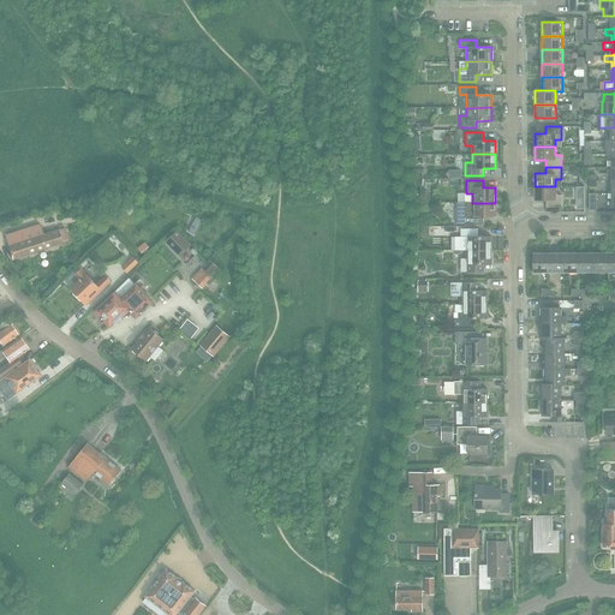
[(555,186),(535,186),(535,199),(545,199),(545,208),(562,208),(562,195),(555,195),(555,186)]
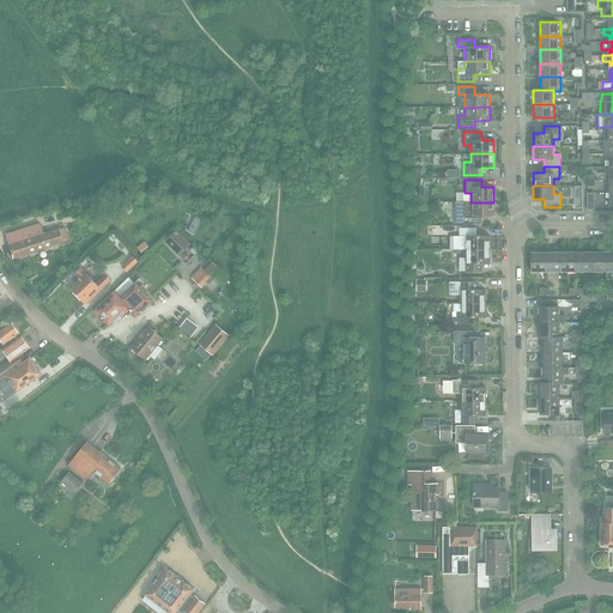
[(493,202),(471,202),(471,211),(463,211),(463,224),(481,224),(481,216),(493,216),(493,202)]
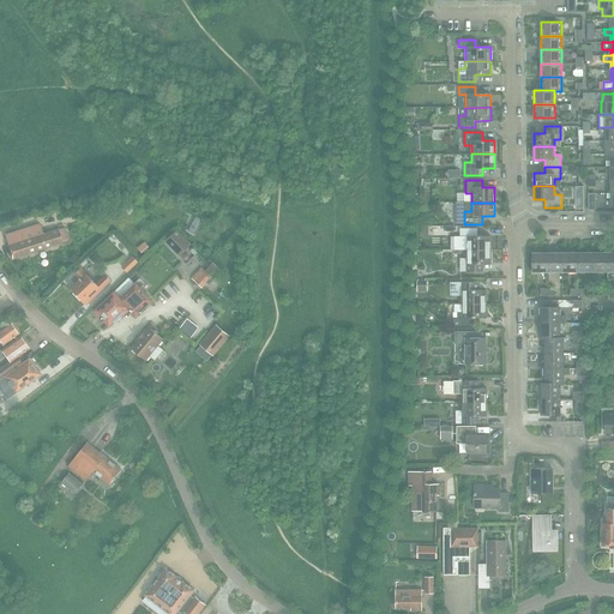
[(40,224),(4,235),(7,245),(11,258),(68,241),(64,227),(42,234),(40,224)]
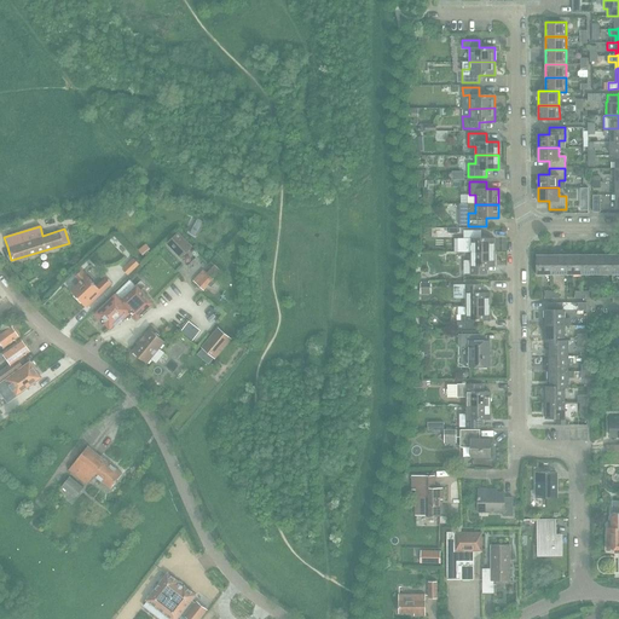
[(470,244),(470,252),(495,252),(495,238),(481,238),(481,230),(464,230),(464,244),(470,244)]
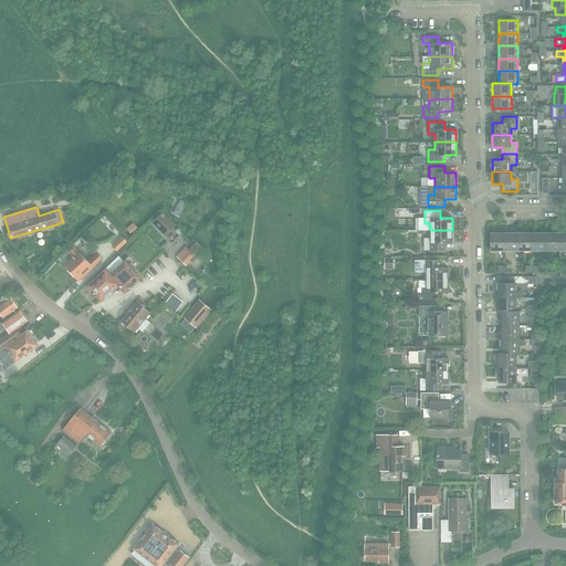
[(163,212),(153,221),(165,234),(175,226),(163,212)]
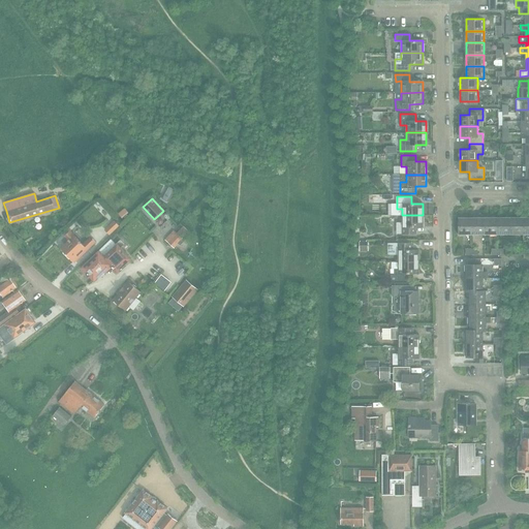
[(423,215),(402,215),(402,223),(396,223),(396,234),(411,234),(411,227),(423,227),(423,215)]
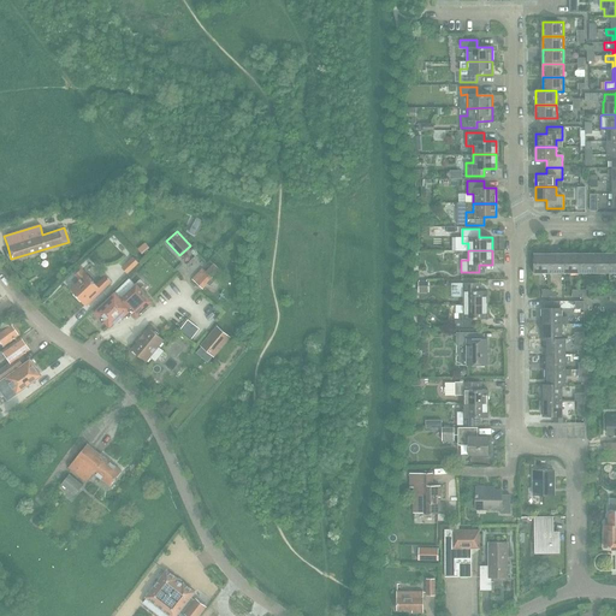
[(549,273),(549,254),(533,254),(533,273),(549,273)]
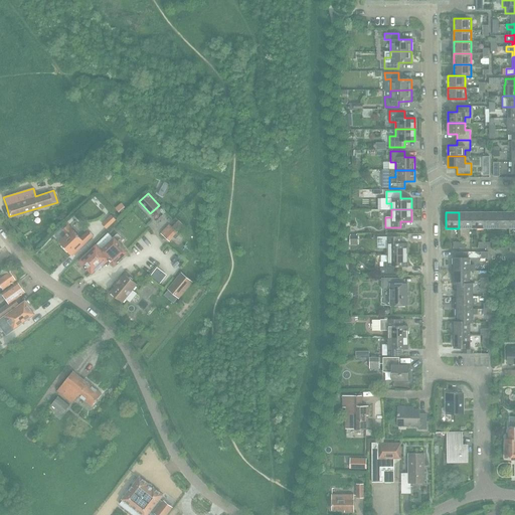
[(459,212),(459,228),(471,228),(471,212),(459,212)]
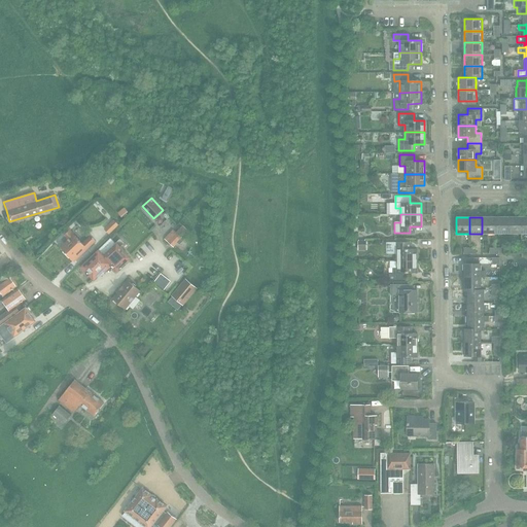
[(495,234),(495,217),(482,217),(482,234),(495,234)]
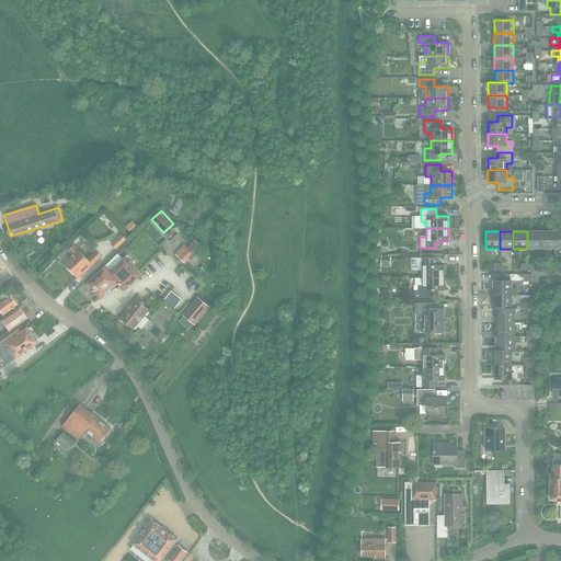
[(541,249),(540,231),(527,231),(527,249),(541,249)]
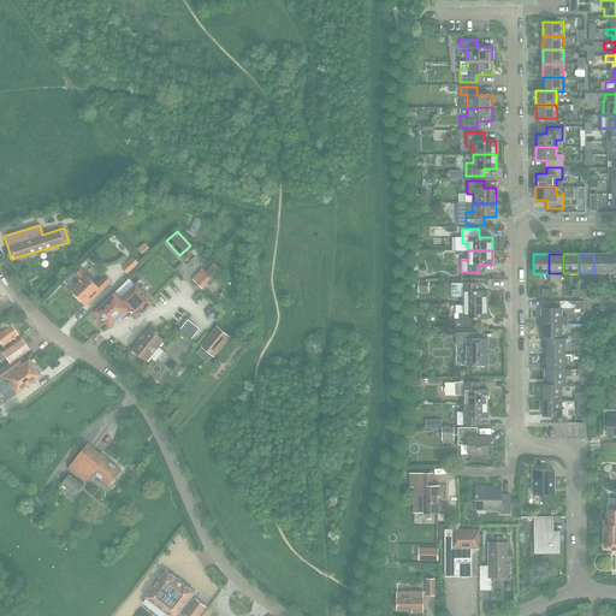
[(593,254),(594,273),(609,273),(609,254),(593,254)]
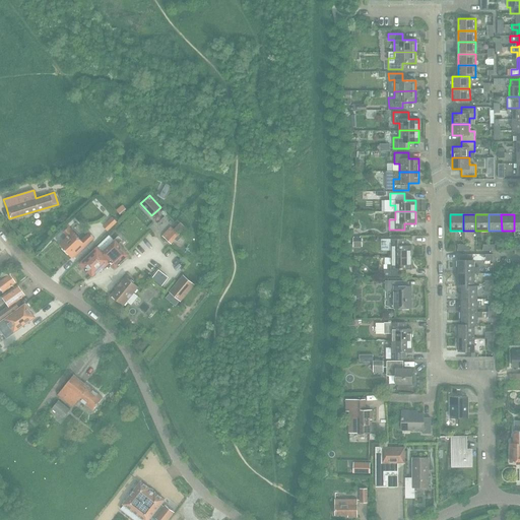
[(117,221),(112,216),(102,226),(107,232),(117,221)]
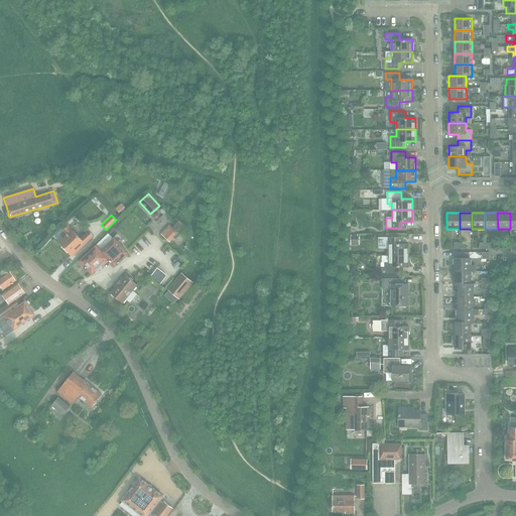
[(160,233),(164,237),(169,241),(177,233),(172,228),(168,225),(160,233)]
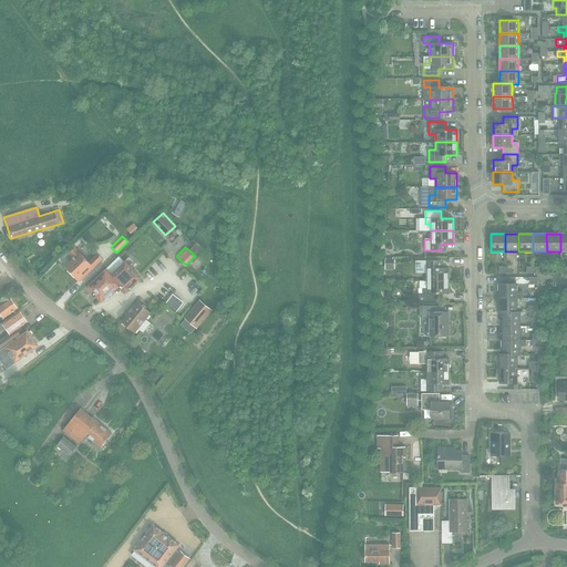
[(79,280),(102,259),(96,254),(88,263),(74,248),(69,253),(74,258),(65,267),(79,280)]
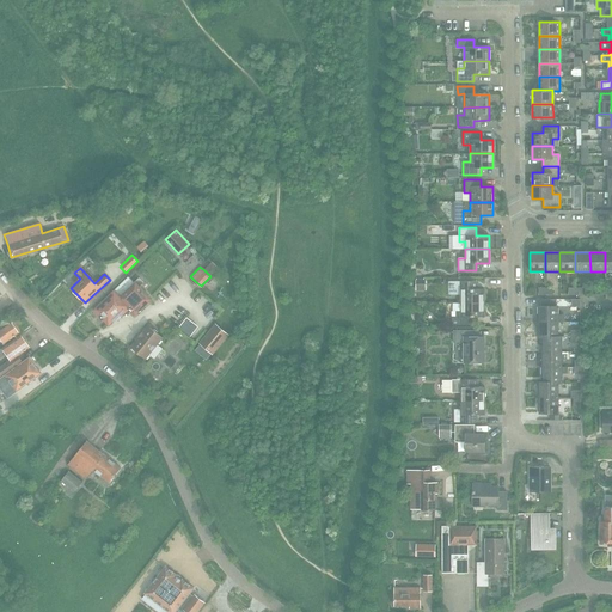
[(135,313),(150,299),(139,287),(144,282),(138,277),(133,282),(128,276),(93,310),(96,312),(95,313),(97,316),(99,316),(108,325),(120,313),(122,316),(129,307),(135,313)]
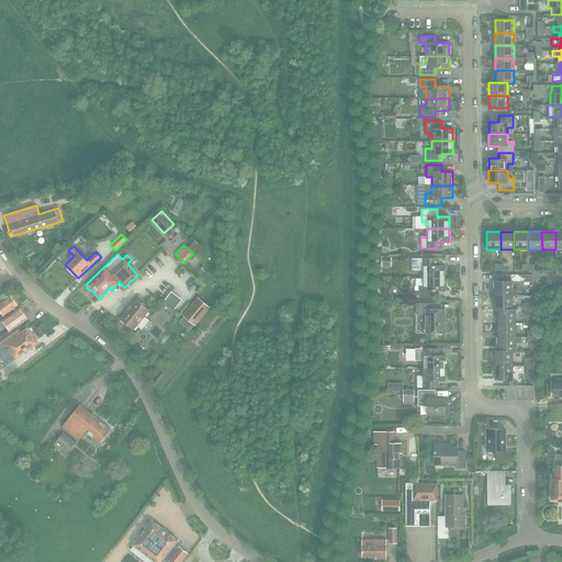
[(423,278),(445,278),(445,266),(433,266),(433,259),(412,259),(412,271),(423,271),(423,278)]
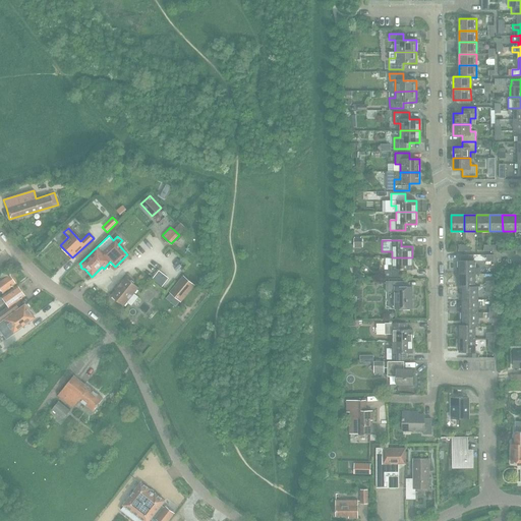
[(412,257),(392,257),(392,266),(388,266),(388,269),(385,269),(385,276),(401,276),(401,270),(412,270),(412,257)]
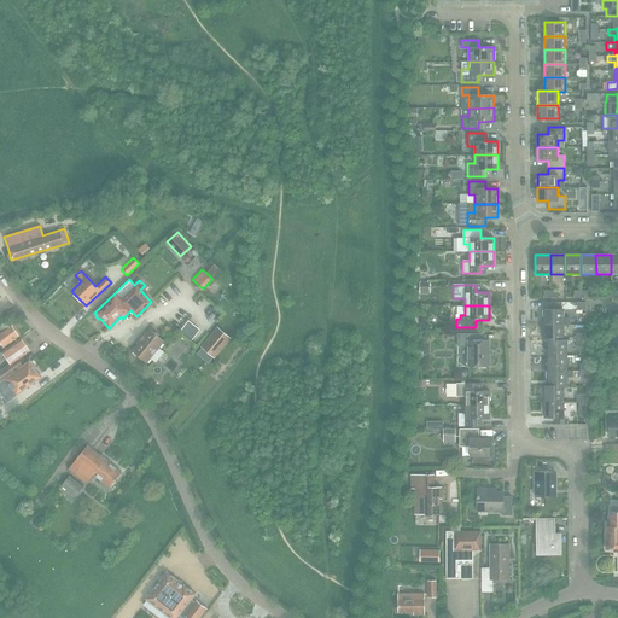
[(544,325),(564,325),(564,309),(542,309),(542,320),(544,320),(544,325)]
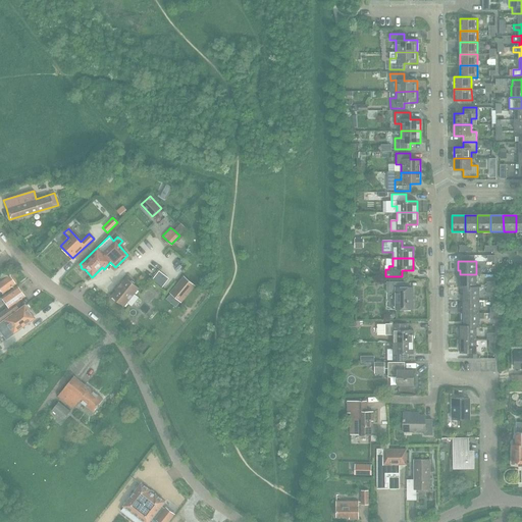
[(0,291),(2,294),(14,284),(7,274),(0,279),(0,291)]
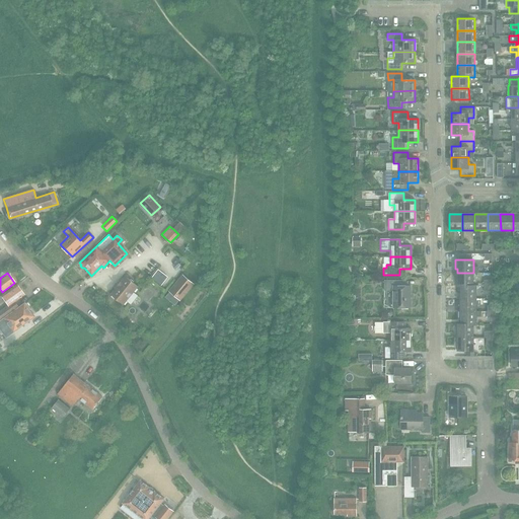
[(457,286),(458,286),(473,286),(473,273),(457,273),(455,273),(455,281),(457,281),(457,286)]
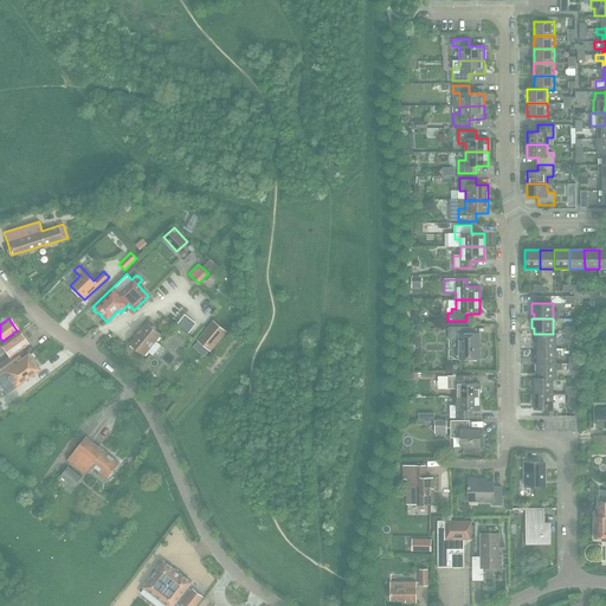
[(213,321),(200,337),(212,348),(226,331),(213,321)]
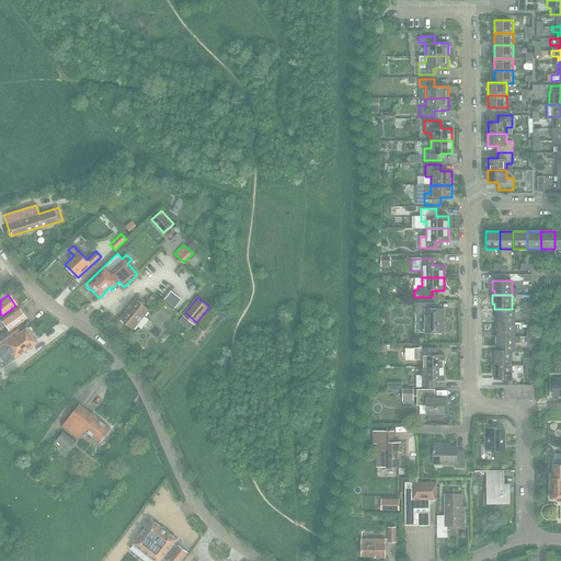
[(134,329),(137,324),(141,328),(149,319),(144,316),(149,309),(135,298),(119,318),(134,329)]
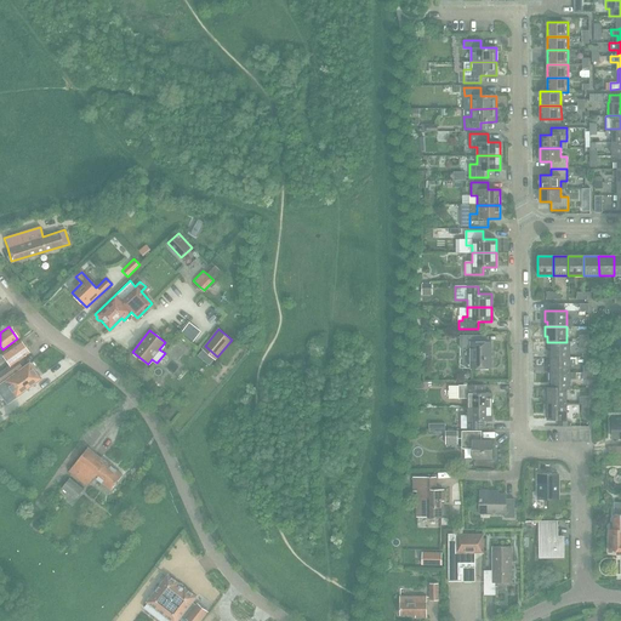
[(471,368),(491,368),(491,342),(485,342),(485,335),(460,335),(460,348),(471,348),(471,368)]
